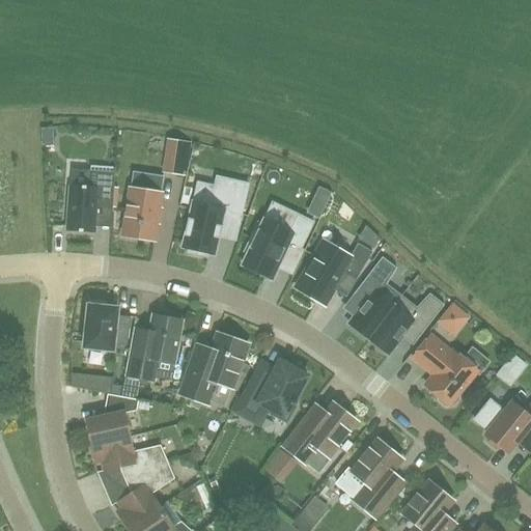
[(42,129),(43,146),(54,146),(53,129),(42,129)]
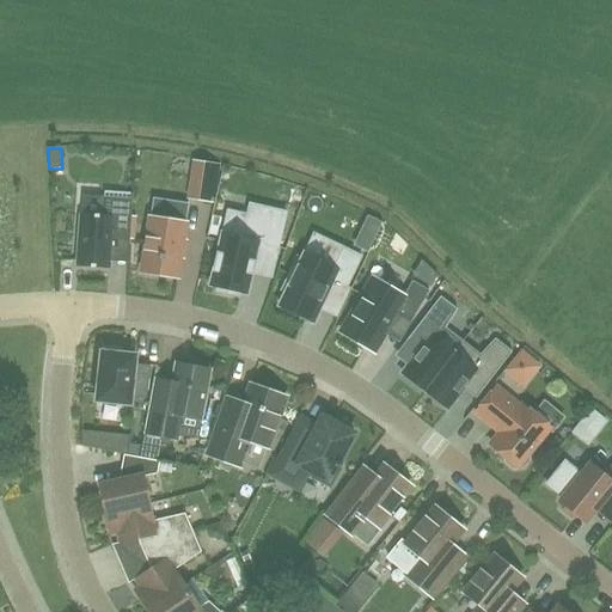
[(213,166),(194,164),(188,200),(208,203),(213,166)]
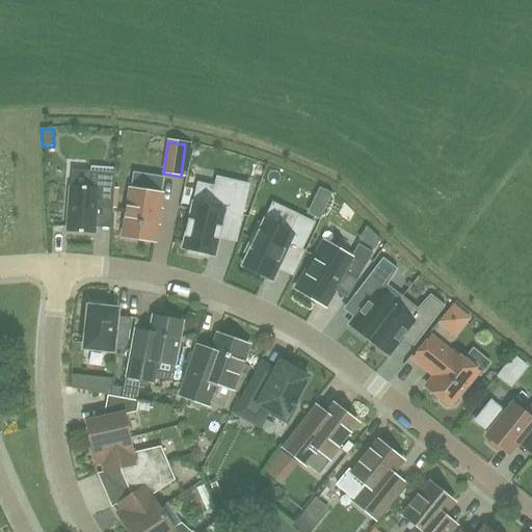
[(96,208),(112,209),(115,168),(90,166),(89,171),(88,187),(70,186),(67,232),(94,234),(95,228),(96,208)]
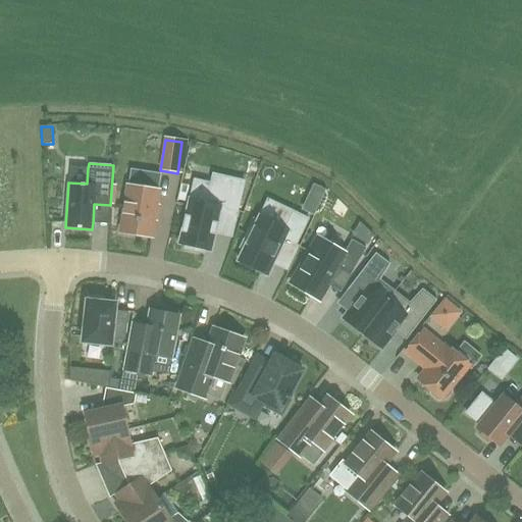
[(143,189),(127,186),(120,232),(151,237),(153,219),(152,219),(154,205),(155,206),(160,173),(146,171),(143,189)]
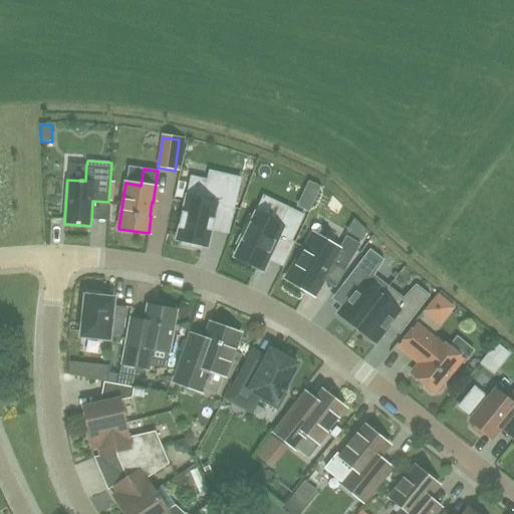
[(203,201),(187,197),(177,240),(182,241),(181,245),(201,249),(202,245),(207,247),(211,229),(216,205),(233,209),(240,179),(209,172),(207,181),(203,201)]
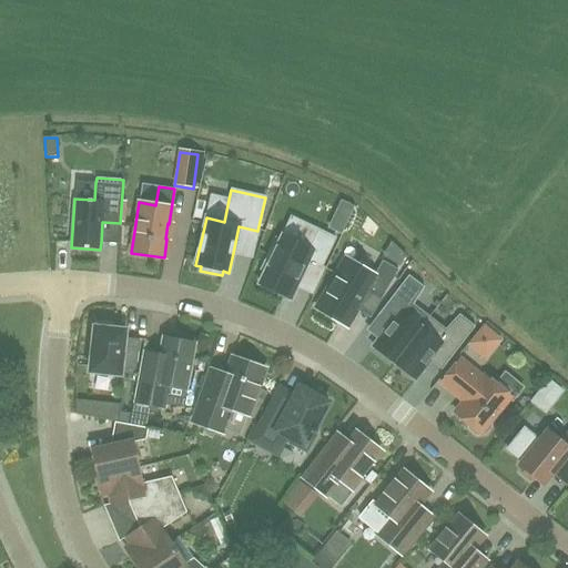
[(335,226),(350,232),(362,204),(347,199),(335,226)]
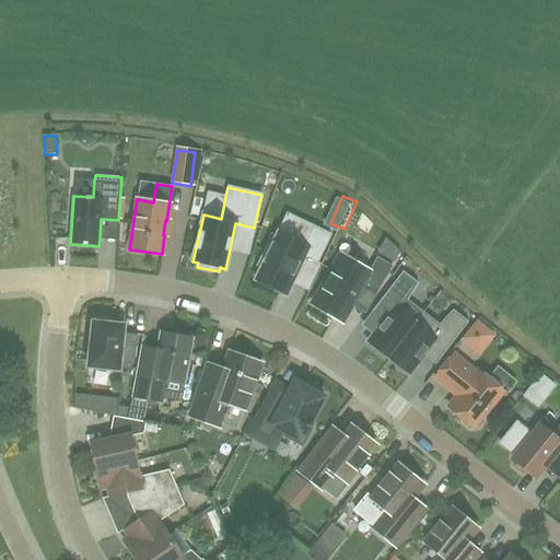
[(330,235),(313,226),(304,245),(278,233),(276,237),(271,235),(257,266),(260,268),(255,280),(279,291),(286,294),(287,295),(288,293),(289,290),(292,283),(305,257),(316,264),(317,263),(330,235)]
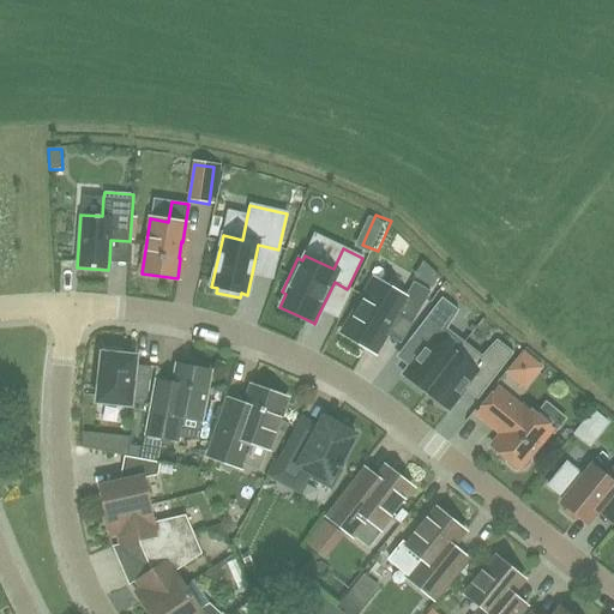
[(428,262),(422,277),(441,286),(447,269),(428,262)]
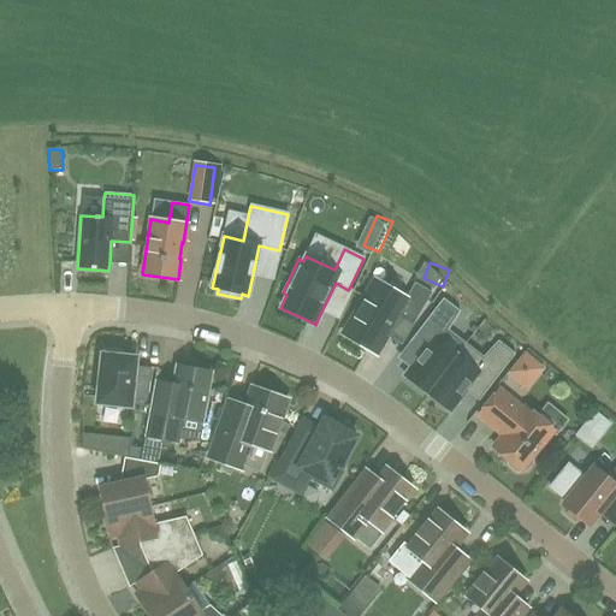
[(388,336),(398,317),(413,325),(432,294),(415,284),(406,298),(374,280),(343,335),(377,354),(388,336)]
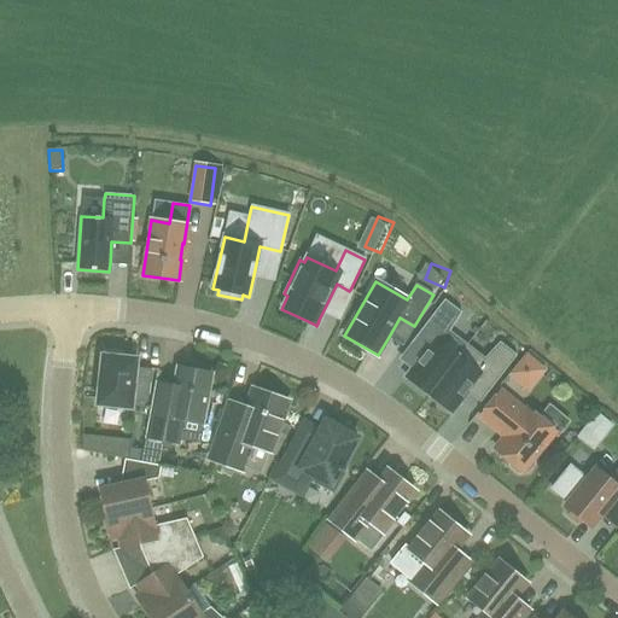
[(443,301),(410,343),(424,353),(404,378),(429,396),(458,356),(442,344),(460,313),(443,301)]
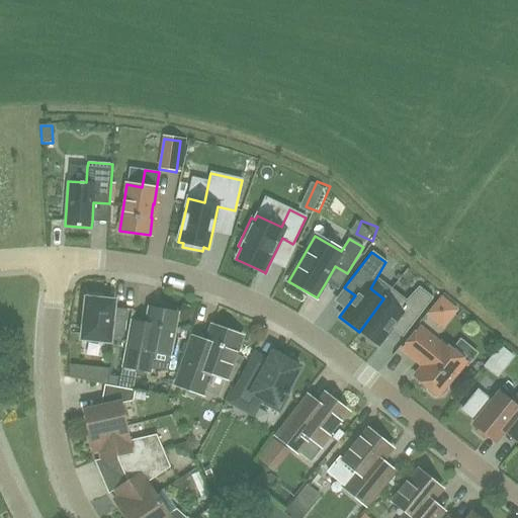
[(383,298),(359,332),(379,347),(395,326),(405,334),(432,297),(418,287),(398,310),(383,298)]
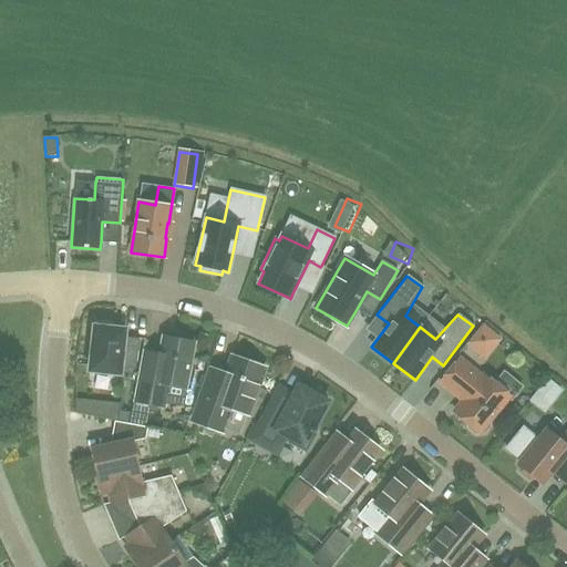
[(112,322),(94,321),(89,371),(120,374),(121,368),(135,370),(138,338),(124,337),(124,331),(112,330),(112,322)]
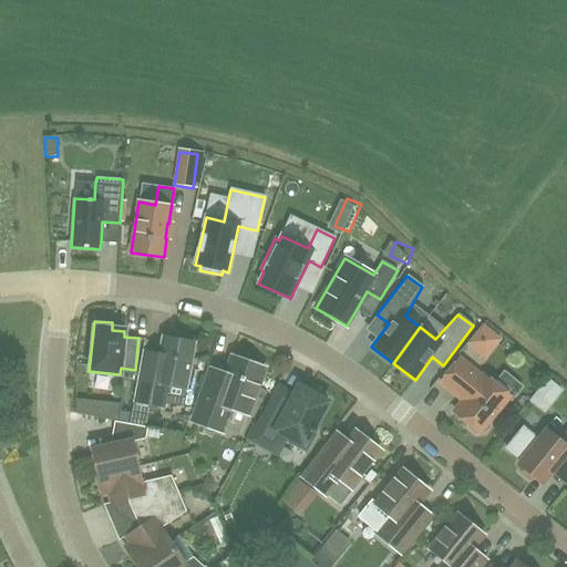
[(502,340),(483,325),(465,346),(485,361),(502,340)]
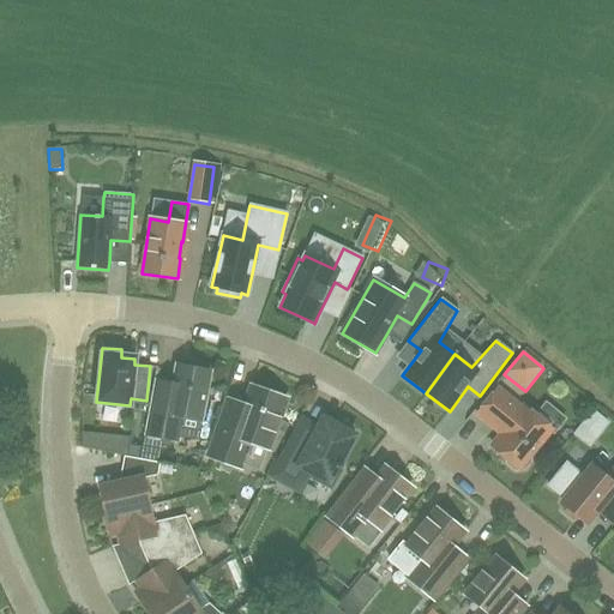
[(150,404),(151,405),(146,435),(176,440),(181,415),(200,419),(209,372),(196,369),(196,363),(181,361),(180,367),(176,366),(173,383),(154,379),(150,404)]
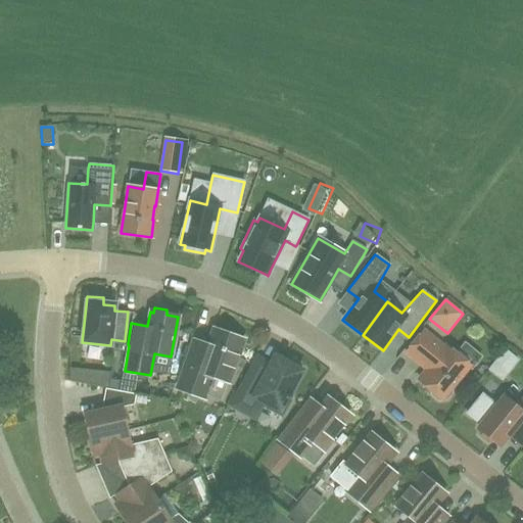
[(194,340),(177,389),(203,399),(211,377),(228,383),(243,339),(215,329),(208,345),(194,340)]
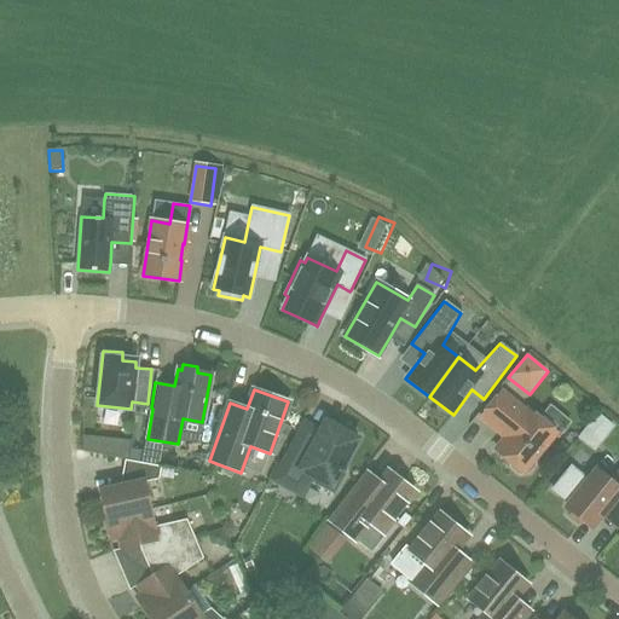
[(507,437),(497,449),(512,460),(512,467),(520,473),(530,472),(537,464),(536,457),(556,432),(530,410),(527,411),(503,392),(482,417),(507,437)]
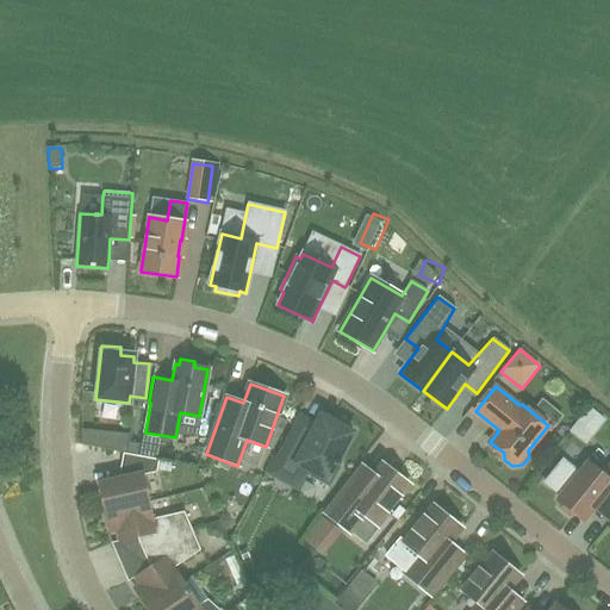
[(609,416),(598,405),(578,429),(591,441),(609,421),(609,416)]
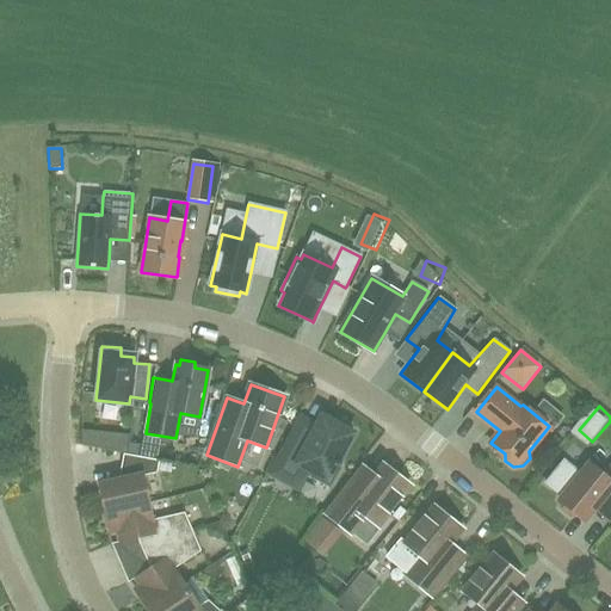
[(308,469),(310,470),(315,473),(313,476),(331,487),(343,466),(341,464),(343,462),(340,461),(356,432),(323,415),(318,424),(318,425),(312,436),(297,427),(272,473),(289,482),(298,463),(308,469)]
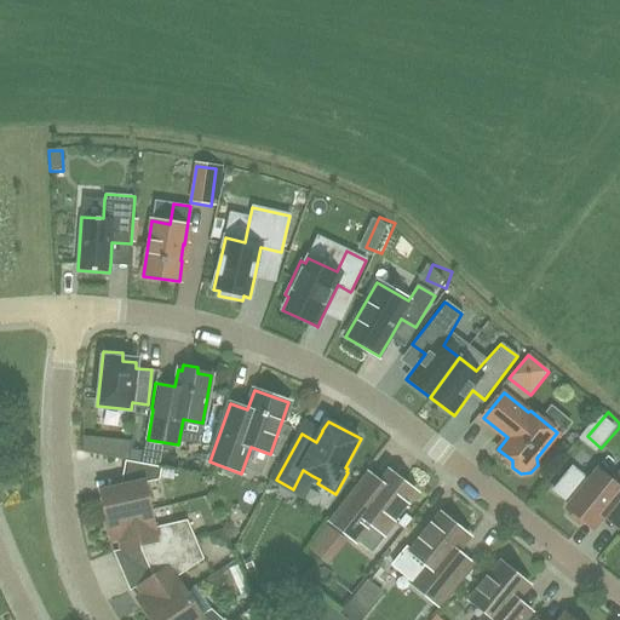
[(127,461),(139,463),(142,452),(130,449),(127,461)]
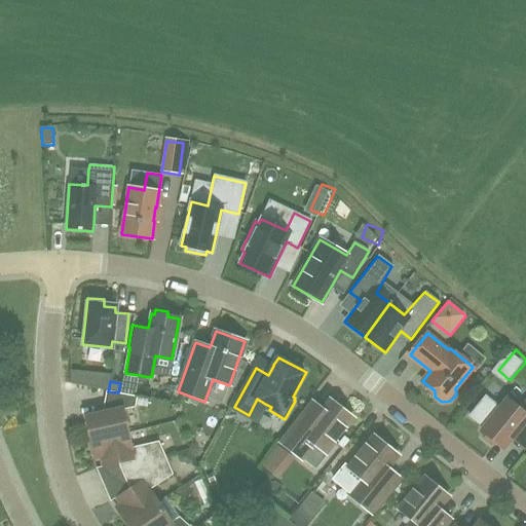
[(90,442),(128,433),(123,409),(135,407),(137,397),(106,391),(103,406),(108,406),(107,412),(84,417),(90,442)]
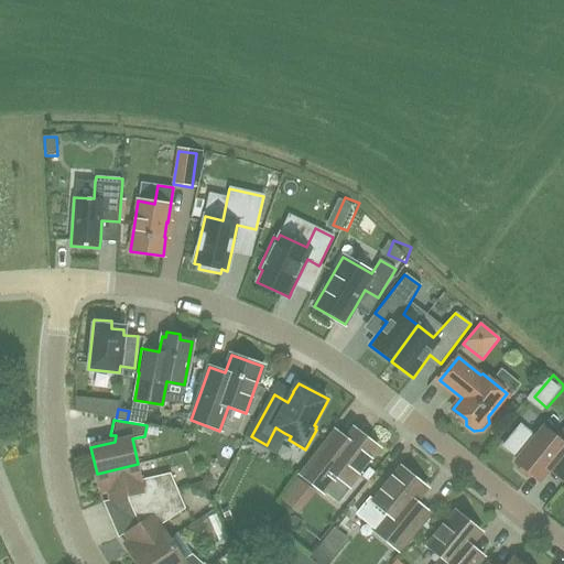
[(541,480),(548,472),(563,484),(563,481),(563,431),(559,438),(544,426),(538,435),(523,423),(505,446),(519,458),(517,461),(519,463),(518,468),(528,477),(533,474),(541,480)]
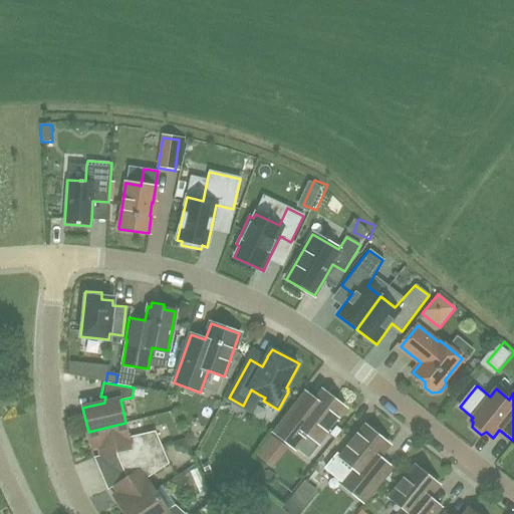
[(324,392),(317,400),(304,391),(291,407),(294,410),(276,432),(295,447),(307,432),(319,441),(345,408),(324,392)]
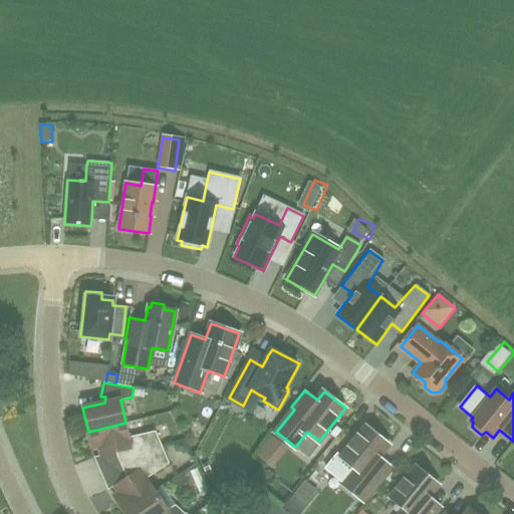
[(120,465),(162,448),(155,431),(129,437),(125,423),(88,432),(92,449),(98,448),(99,452),(100,456),(108,454),(115,453),(120,465)]
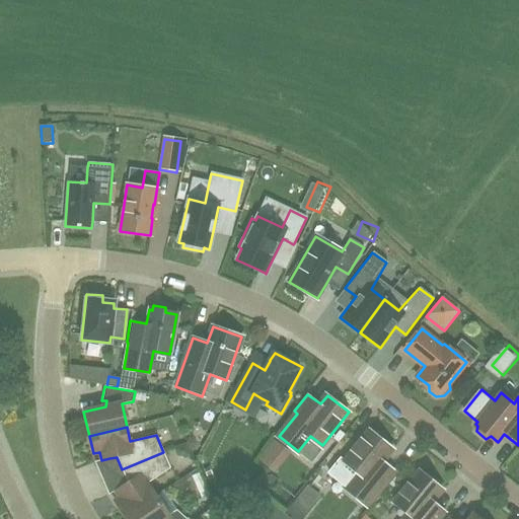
[(367,505),(383,485),(386,487),(397,472),(383,461),(393,448),(370,430),(345,461),(358,472),(346,488),(367,505)]
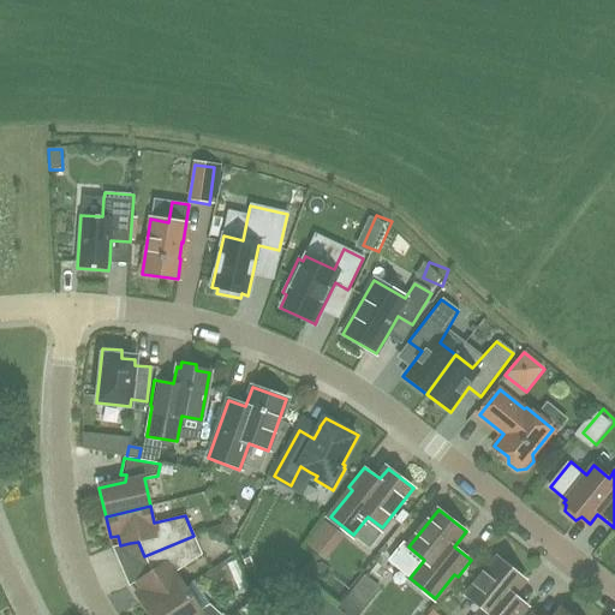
[(328,518),(310,543),(332,559),(351,533),(328,518)]
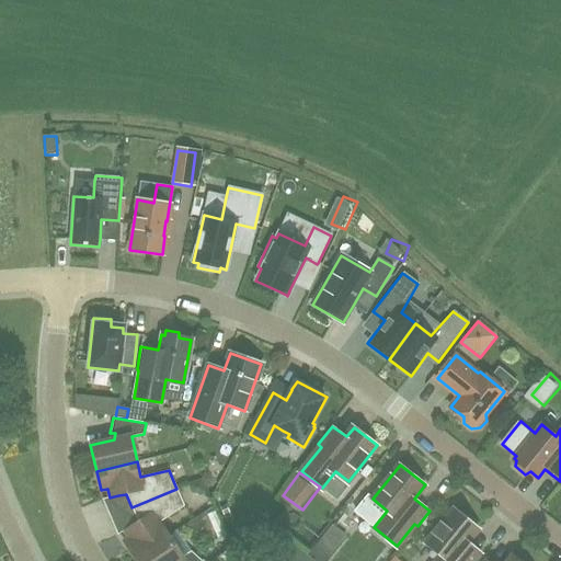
[(169,536),(160,523),(184,506),(176,489),(132,507),(138,522),(132,526),(124,530),(127,534),(126,535),(129,538),(123,542),(134,559),(169,536)]
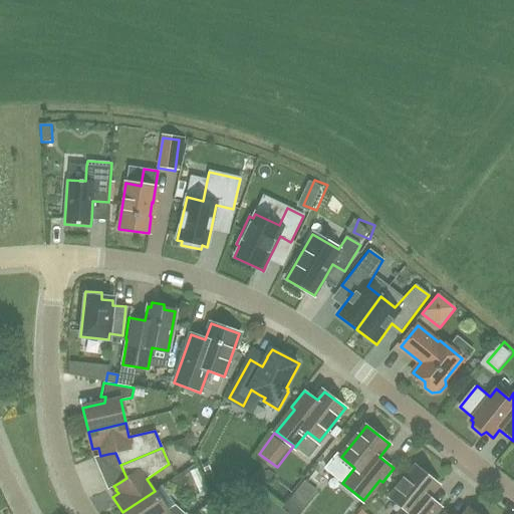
[(438,513),(443,508),(429,497),(439,485),(437,482),(436,478),(430,473),(425,473),(416,466),(391,497),(405,508),(399,513),(438,513)]
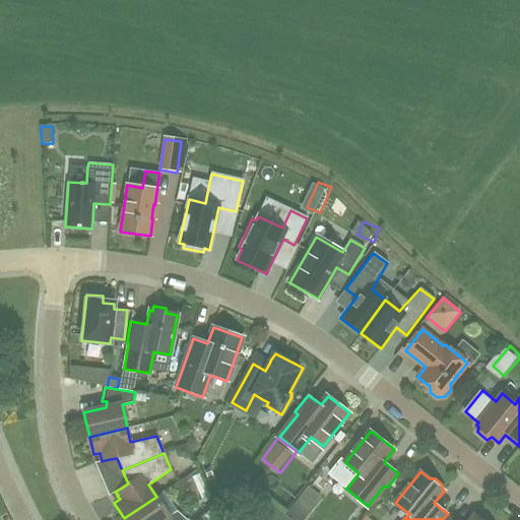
[(186,519),(177,511),(164,492),(156,497),(124,518),(125,519),(186,519)]
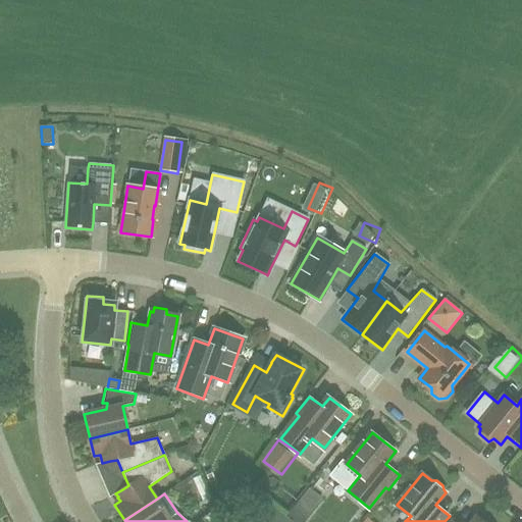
[(304,521),(317,507),(303,494),(286,515),(294,521),(304,521)]
